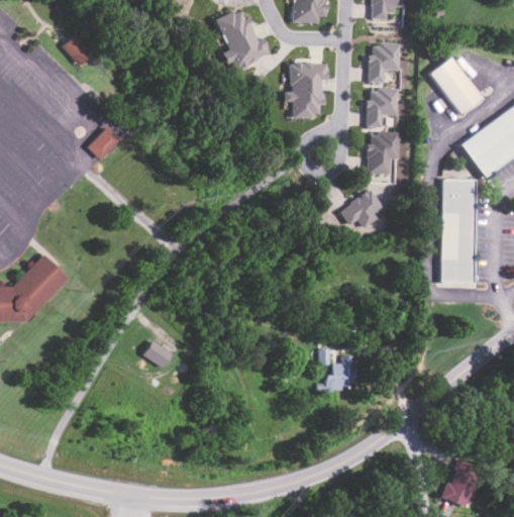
[(214,19),(227,49),(221,52),(226,64),(232,61),(235,69),(272,54),(264,37),(259,39),(248,16),(244,18),(240,8),(214,19)]
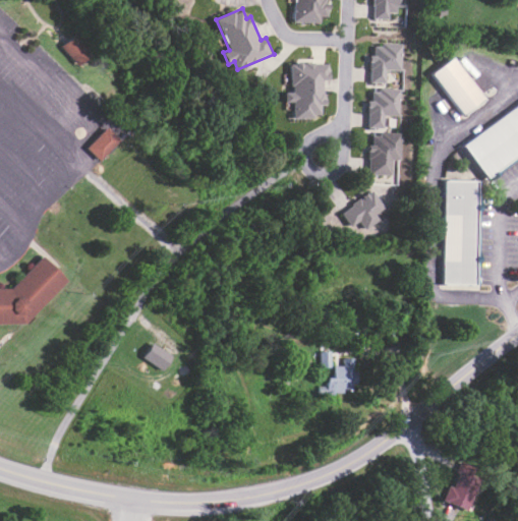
[(64,46),(76,35),(94,54),(81,65),(64,46)]
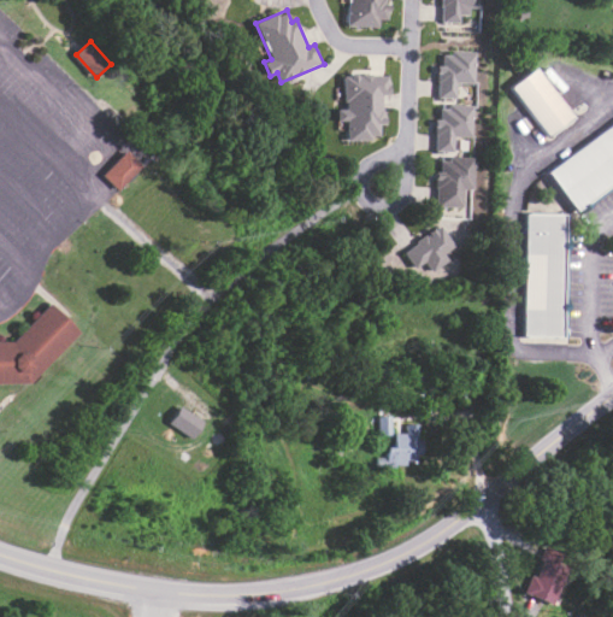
[(477,52),(443,52),(443,65),(440,65),(438,98),(458,98),(459,83),(477,83),(477,52)]
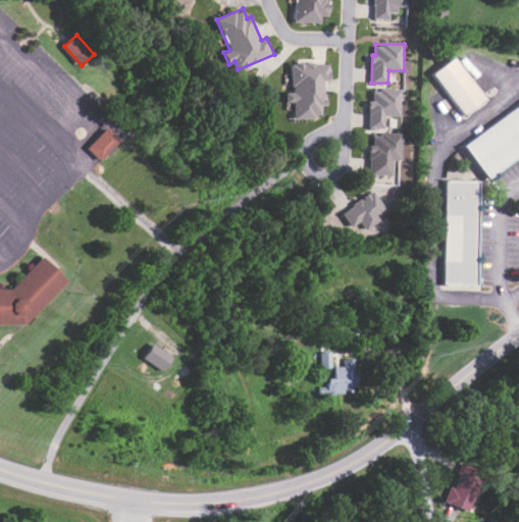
[(436,74),(457,59),(487,99),(466,114),(436,74)]
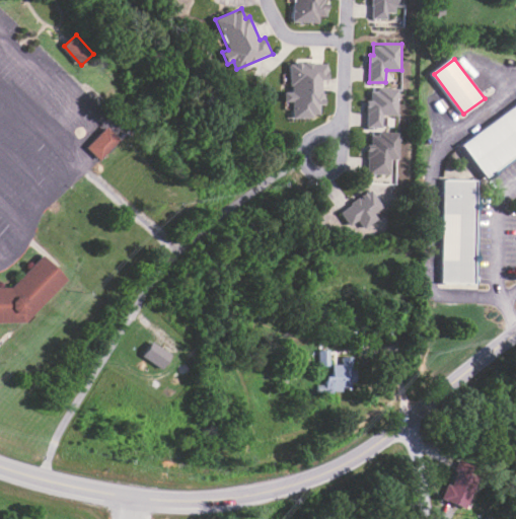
[(329,63),(290,63),(290,91),(285,91),(285,102),(293,102),(293,117),(321,118),(321,105),(324,105),(324,80),(329,80),(329,63)]
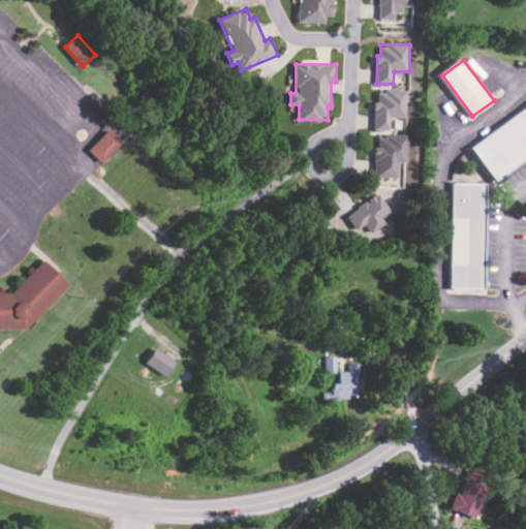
[(374,129),(391,130),(391,117),(406,118),(407,91),(378,90),(378,101),(375,101),(374,129)]
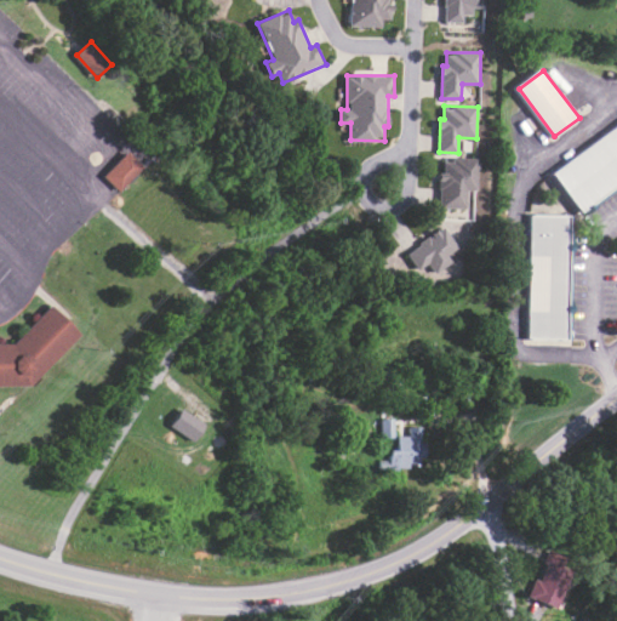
[(616,184),(583,211),(555,174),(616,126),(616,184)]
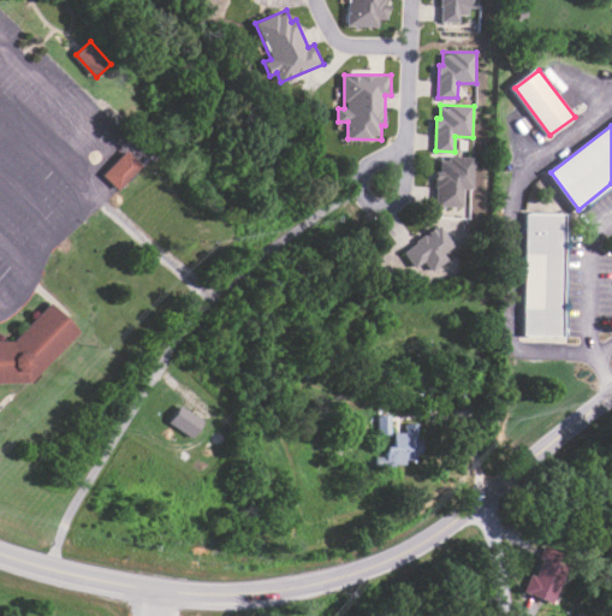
[(126,153),(143,169),(120,194),(104,178),(126,153)]
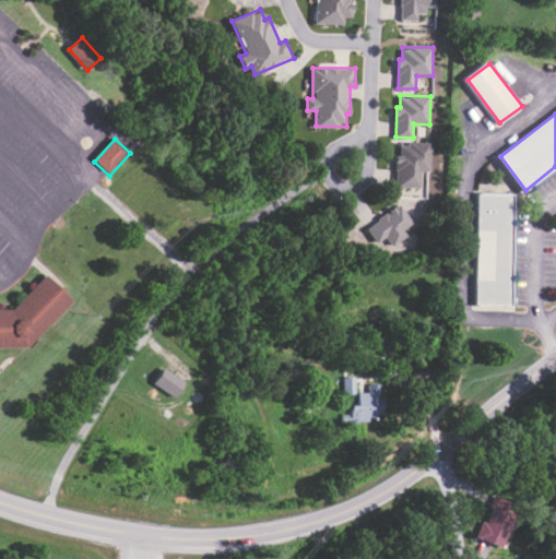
[(397,188),(422,188),(422,171),(430,171),(430,144),(401,144),(401,155),(397,155),(397,188)]
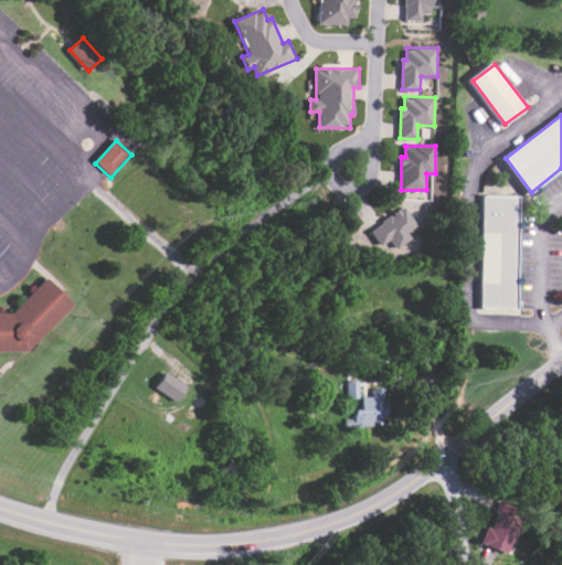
[(517,195),(517,210),(484,209),(484,195),(517,195)]
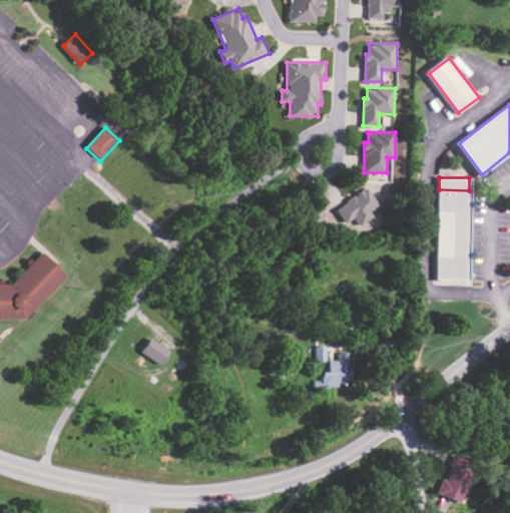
[(375,216),(371,211),(380,203),(367,186),(337,209),(347,222),(354,216),(362,226),(375,216)]
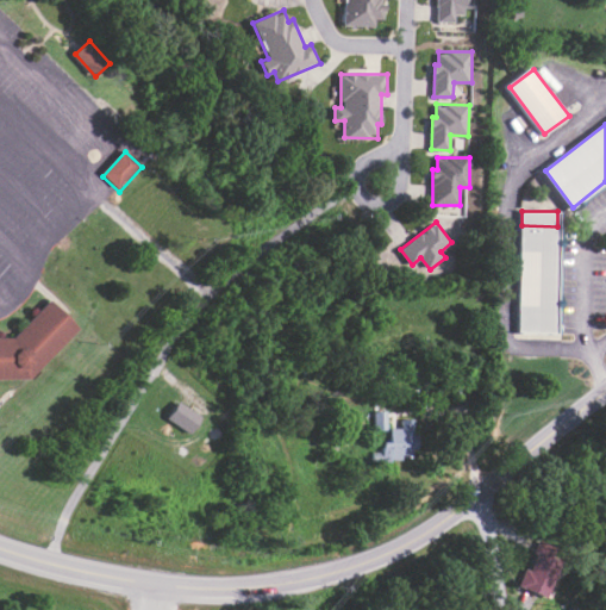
[(557,226),(557,242),(522,241),(522,225),(557,226)]
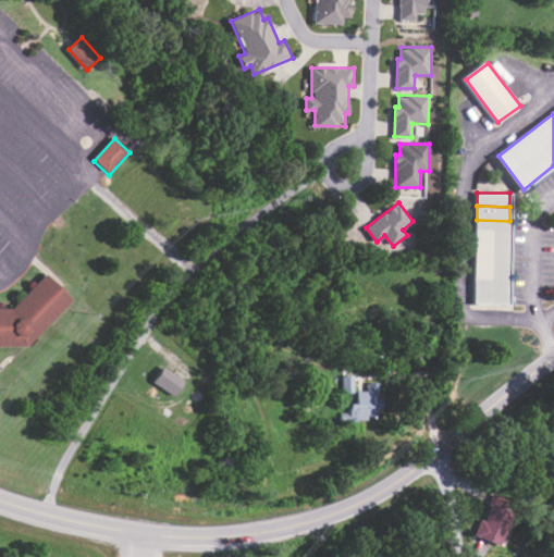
[(509,221),(508,234),(476,234),(477,220),(509,221)]
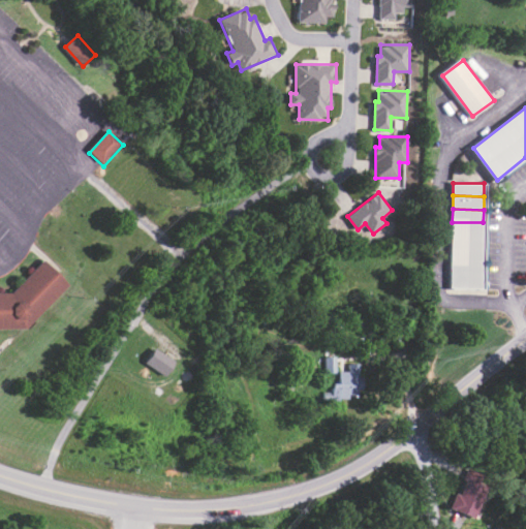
[(483,222),(483,236),(452,235),(452,222),(483,222)]
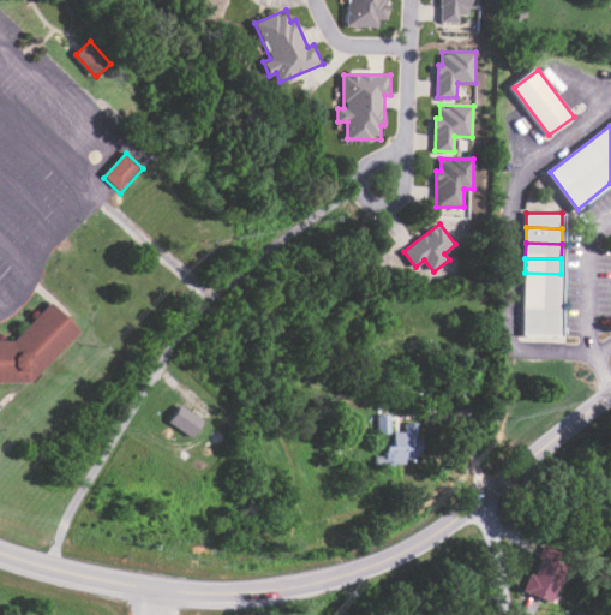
[(561,274),(561,290),(525,288),(525,273),(561,274)]
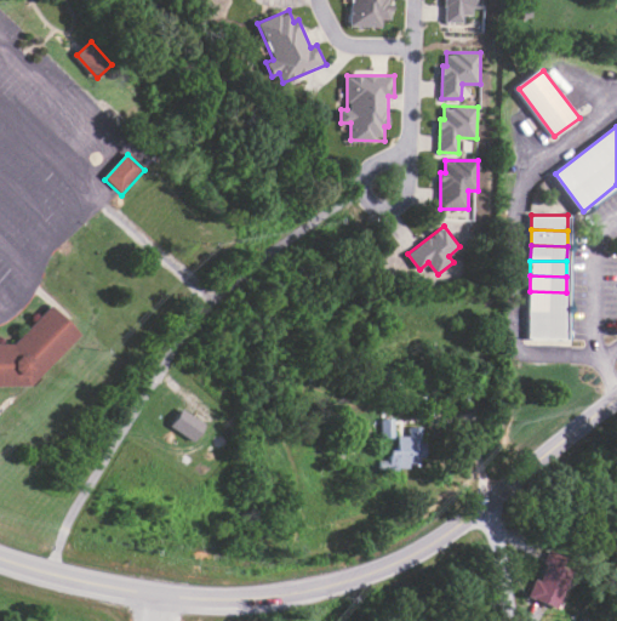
[(566,292),(566,307),(529,307),(530,291),(566,292)]
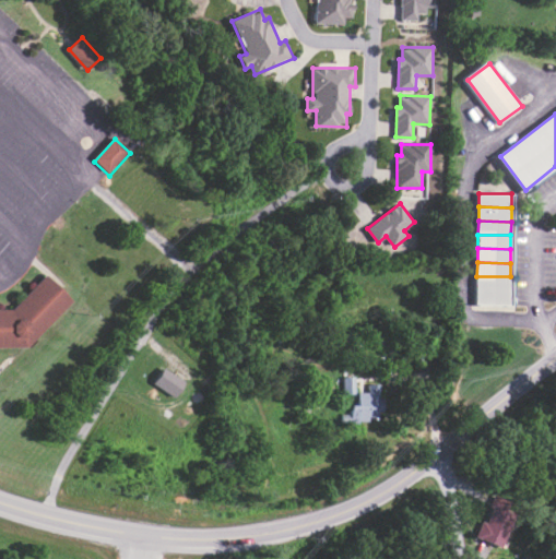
[(510,276),(509,290),(476,289),(476,276),(510,276)]
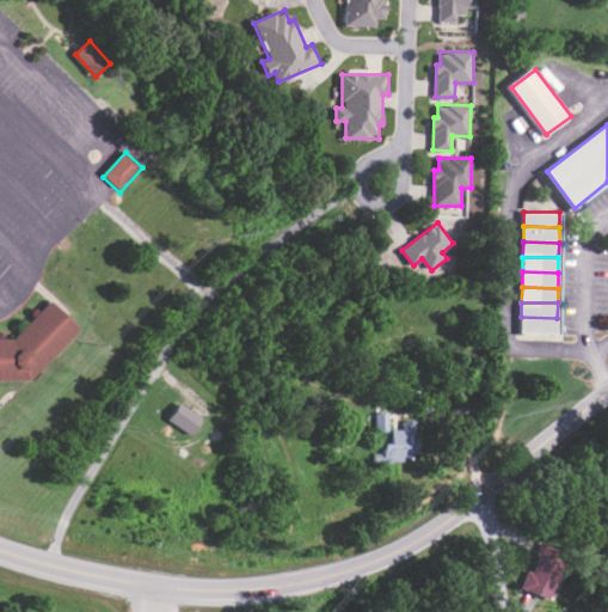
[(0,341),(17,341),(53,304),(84,331),(36,381),(0,381),(0,341)]
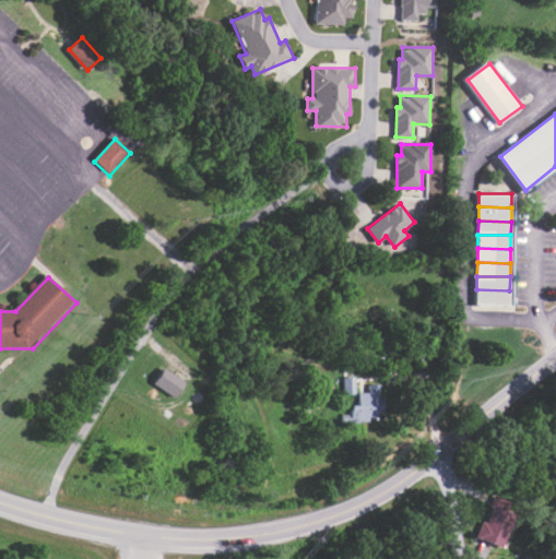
[(509,290),(509,305),(476,304),(476,289),(509,290)]
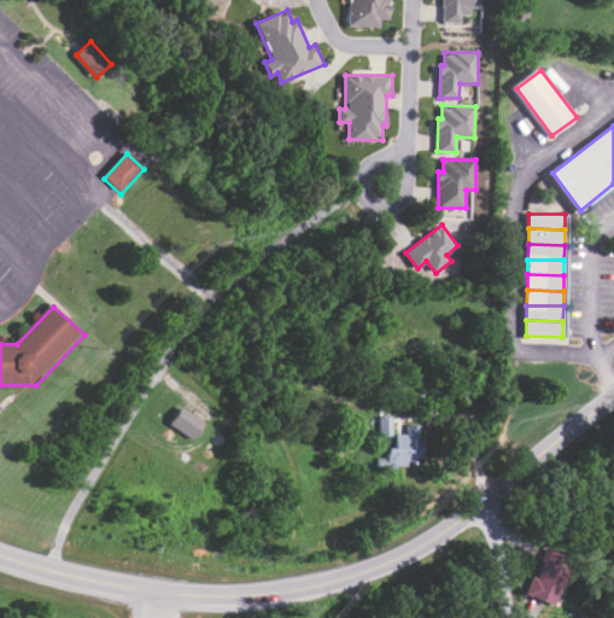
[(205,423),(182,406),(170,423),(194,439),(205,423)]
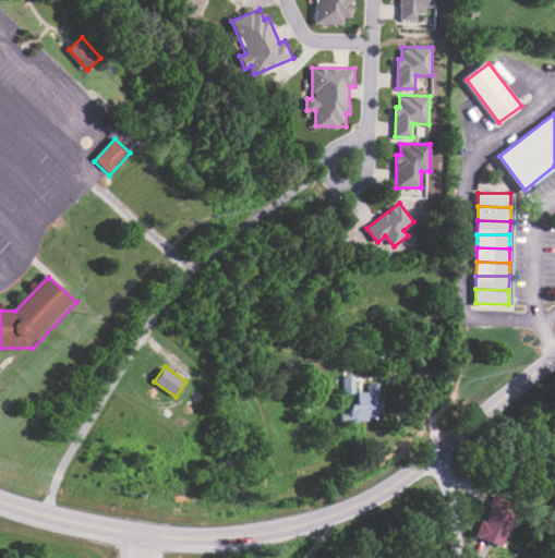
[(381,415),(382,384),(369,383),(369,391),(359,391),(358,404),(351,404),(351,414),(381,415)]
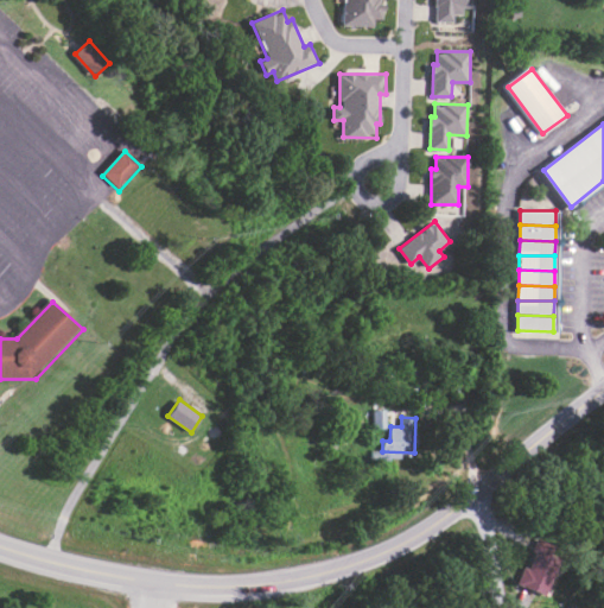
[(515,584),(545,597),(557,571),(542,564),(545,561),(529,553),(515,584)]
